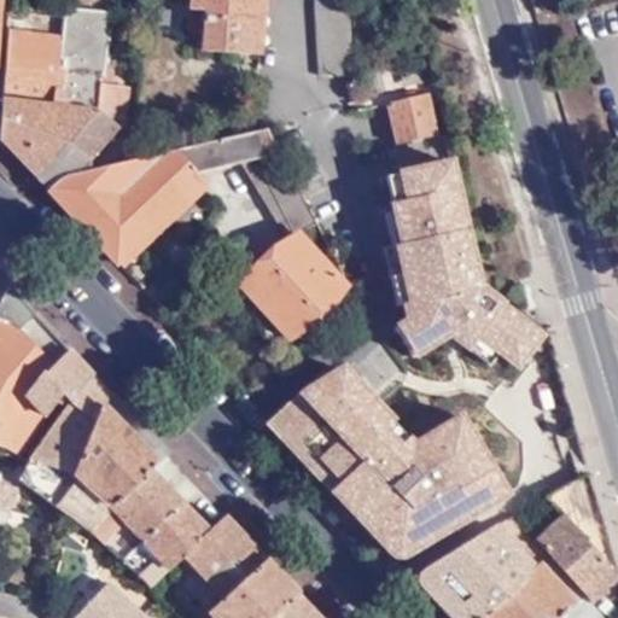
[(246,54),(251,0),(185,0),(185,10),(200,10),(197,51),(246,54)]
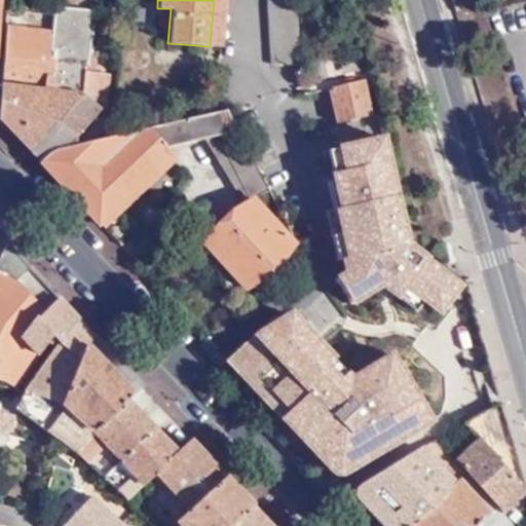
[(266,0),(269,61),(298,60),(295,0),(266,0)]
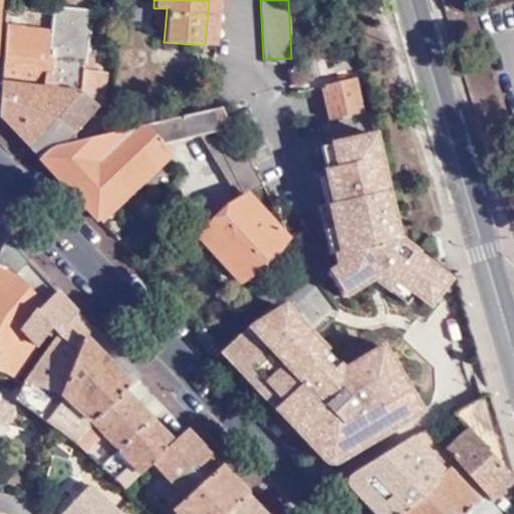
[(52,31),(89,37),(91,13),(54,7),(52,31)]
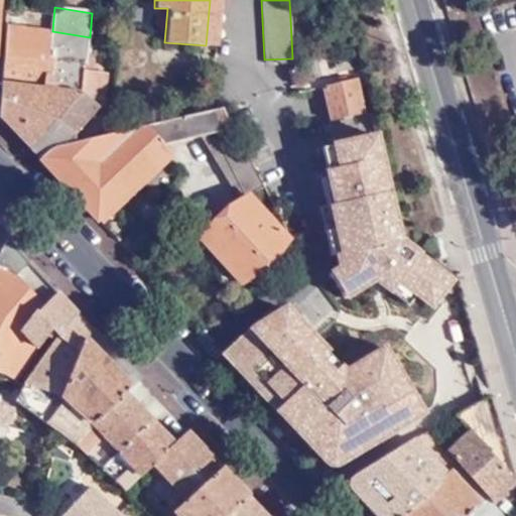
[(0,88),(0,118),(40,158),(50,150),(55,147),(74,143),(74,135),(98,111),(103,112),(106,93),(102,92),(104,75),(93,74),(94,58),(87,57),(90,37),(52,31),(6,26),(0,88)]
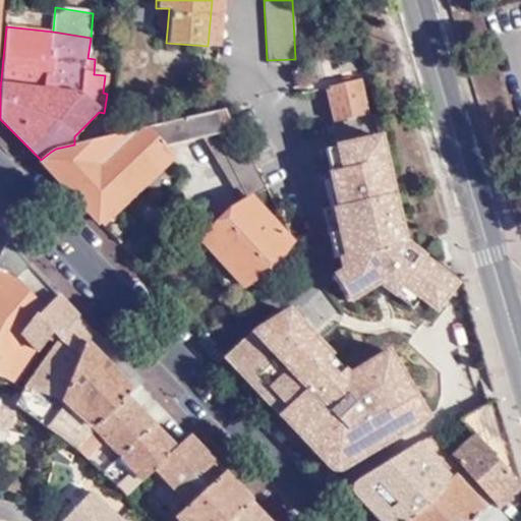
[(351,56),(336,60),(337,61),(341,74),(355,70),(351,56)]
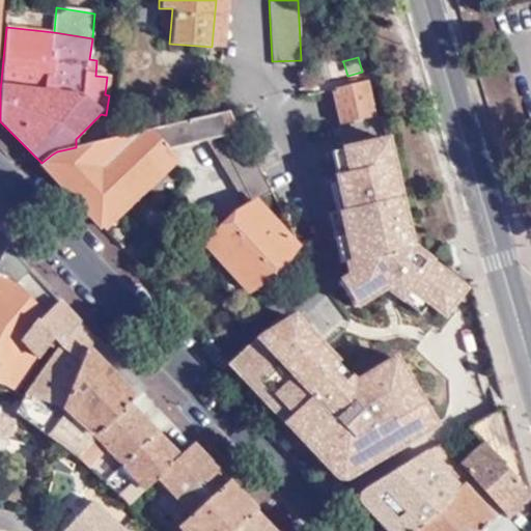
[(341,124),(376,117),(368,80),(333,88),(341,124)]
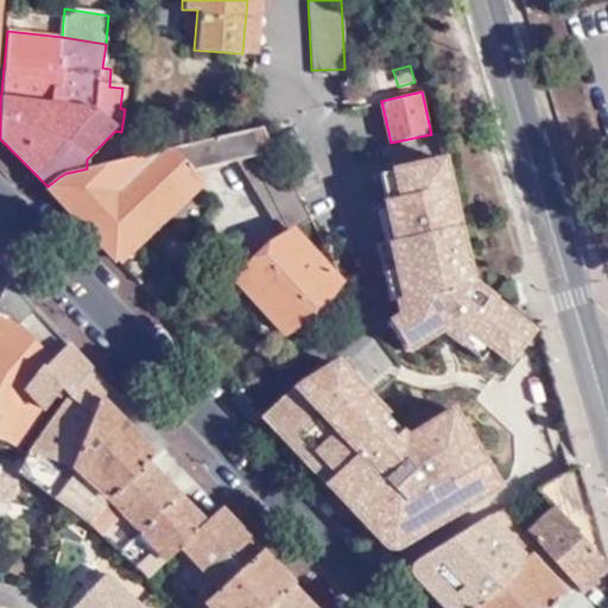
[(48,187),(122,265),(207,185),(192,171),(236,159),(283,235),(311,220),(263,127),(87,169),(65,173),(59,177),(48,187)]
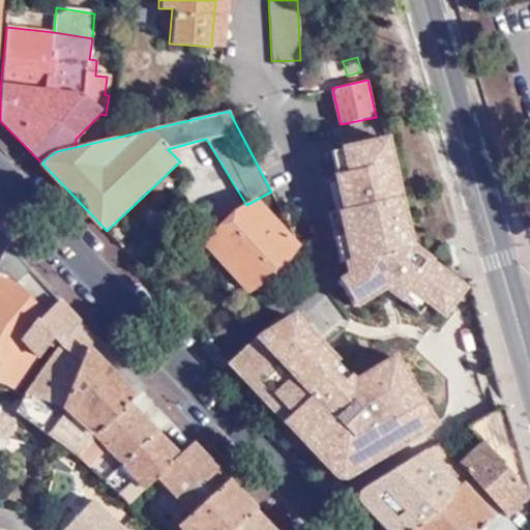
[(343,276),(359,302),(389,283),(404,298),(411,292),(446,319),(468,290),(404,241),(409,236),(385,137),(341,147),(346,172),(335,174),(357,265),(343,276)]
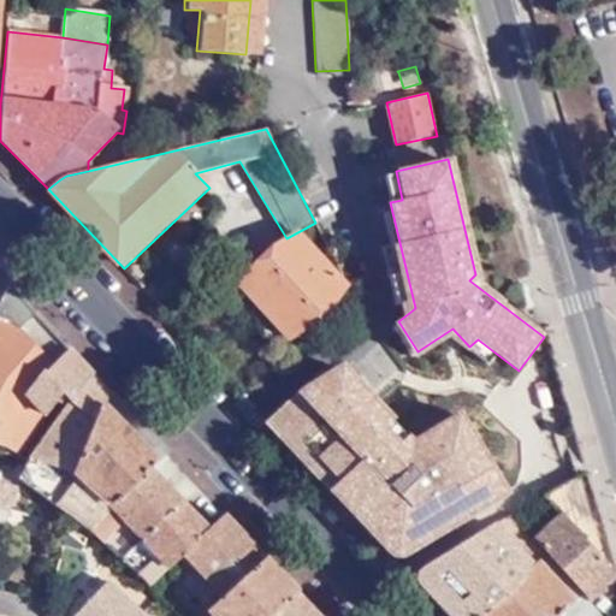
[(347,286),(297,232),(238,286),(288,339),(347,286)]
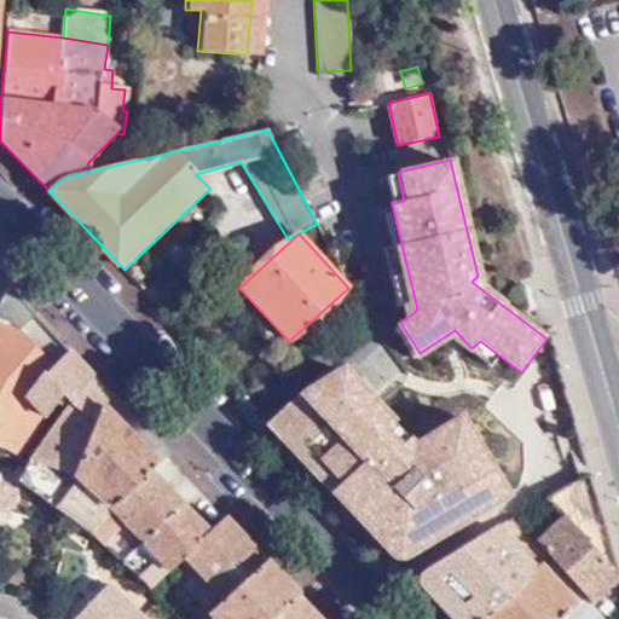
[(71,405),(93,376),(10,287),(0,302),(0,446),(19,452),(62,395),(69,404),(71,405)]
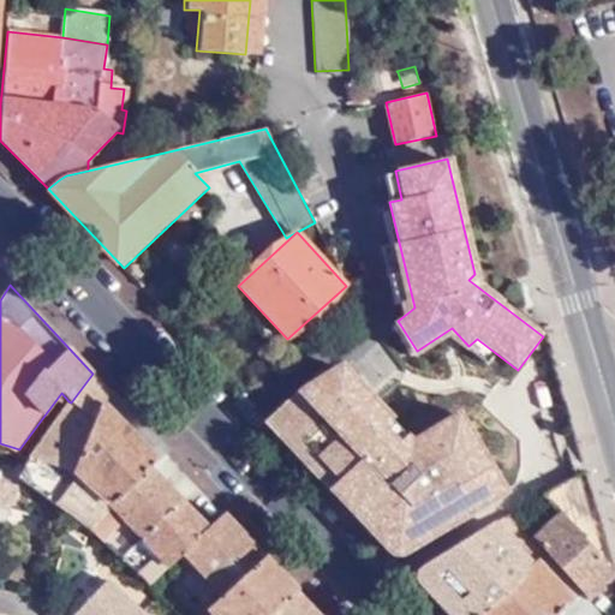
[(268,421),(351,509),(472,439),(459,417),(416,443),(344,364),(268,421)]
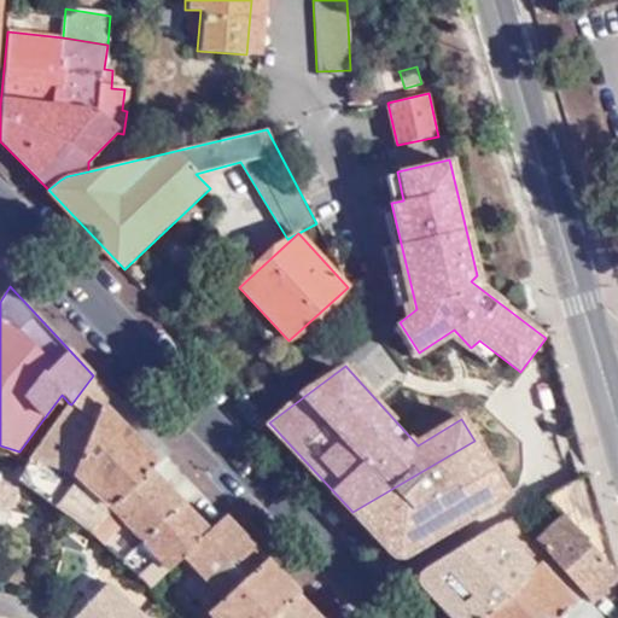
[(101,403),(104,406),(110,394),(93,375),(71,404),(69,403),(29,461),(71,476),(101,403)]
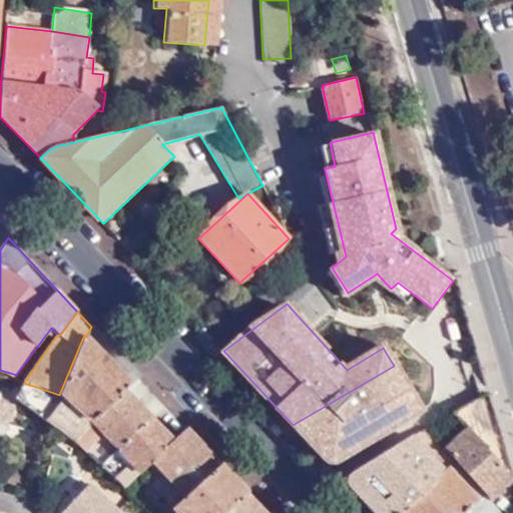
[(75,442),(125,392),(123,390),(129,383),(86,337),(84,335),(59,395),(24,383),(15,398),(75,442)]
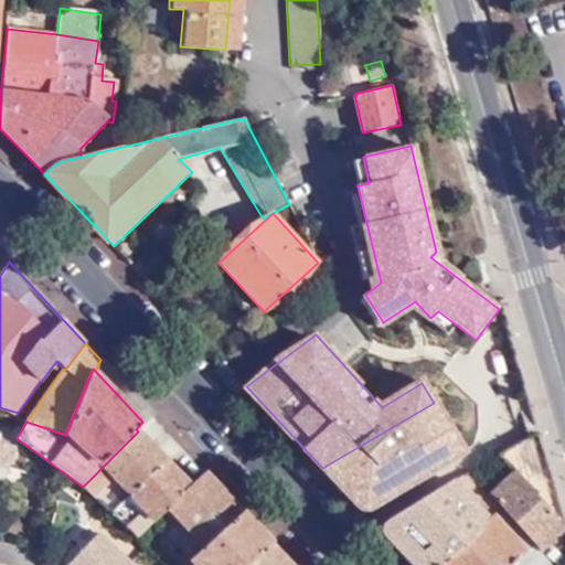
[(365,513),(465,451),(434,403),(322,468),(365,513)]
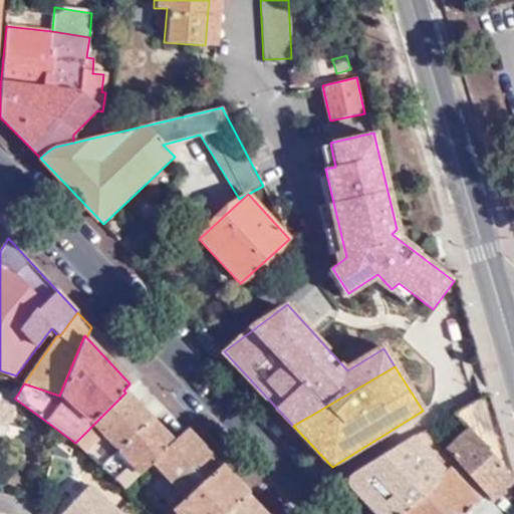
[(114,453),(150,418),(125,393),(75,443),(102,465),(114,453)]
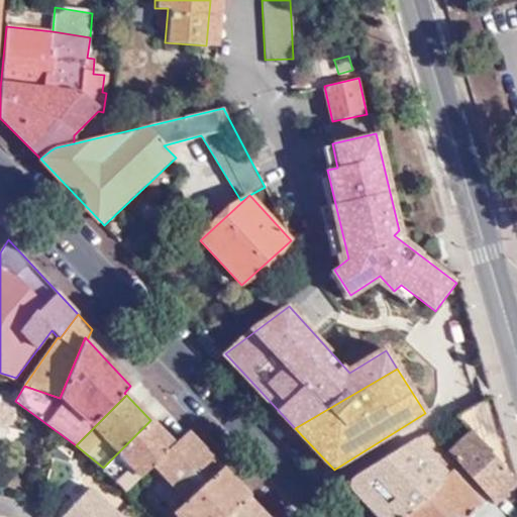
[(469,430),(516,482),(516,477),(493,396),(455,416),(469,430)]
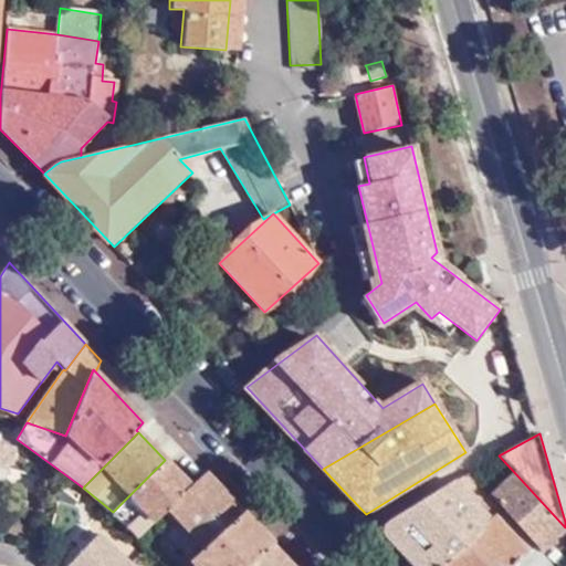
[(0,470),(6,473),(12,451),(0,447),(0,470)]
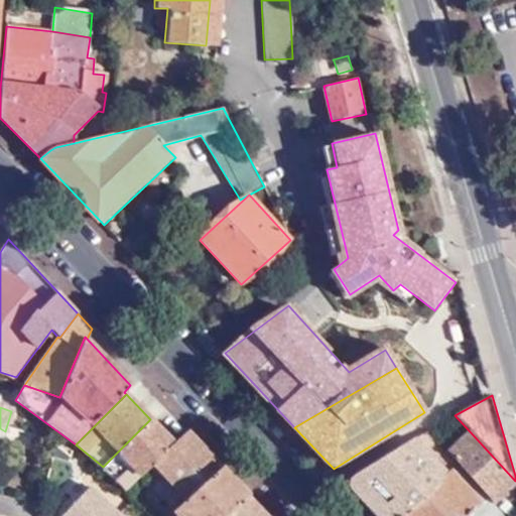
[(143,473),(174,443),(150,419),(115,455),(103,467),(116,480),(125,490),(143,473)]
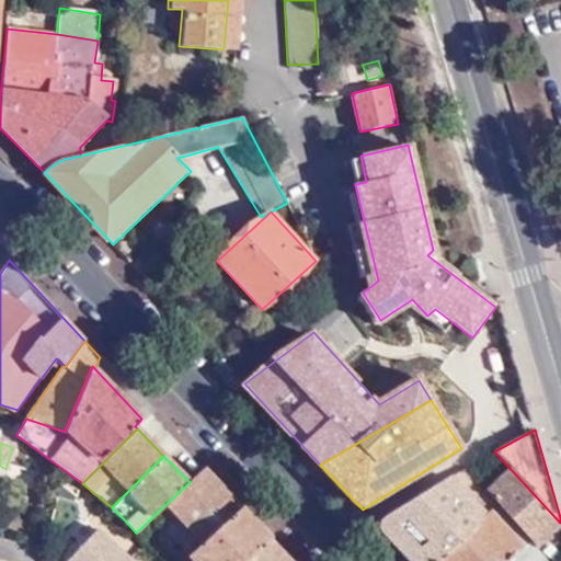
[(536,548),(560,524),(560,523),(508,467),(482,491),(496,506),(536,548)]
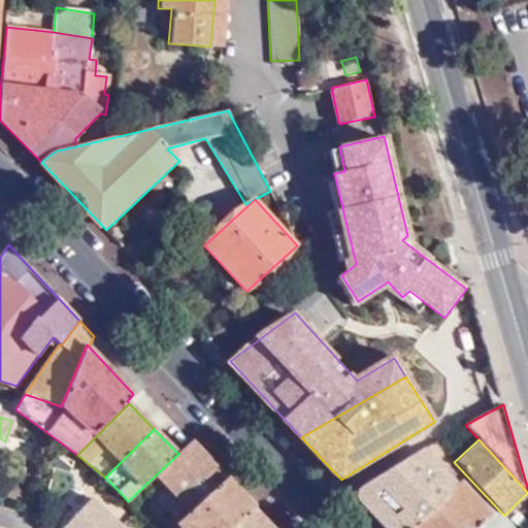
[(191,513),(227,479),(192,440),(178,454),(146,484),(157,494),(165,486),(191,513)]
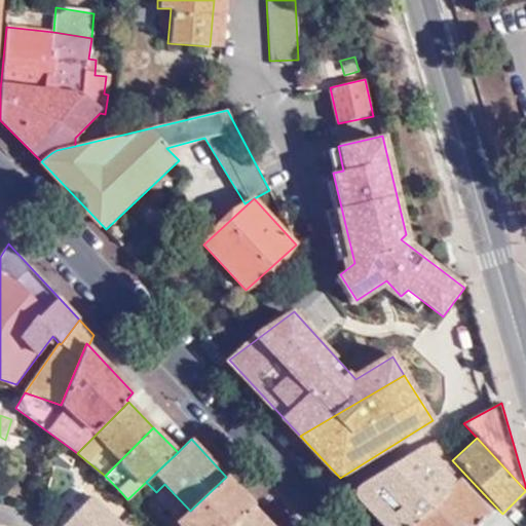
[(381,525),(412,525),(465,475),(452,460),(443,468),(423,448),(358,489),(357,492),(355,494),(355,497),(357,499),(381,525)]
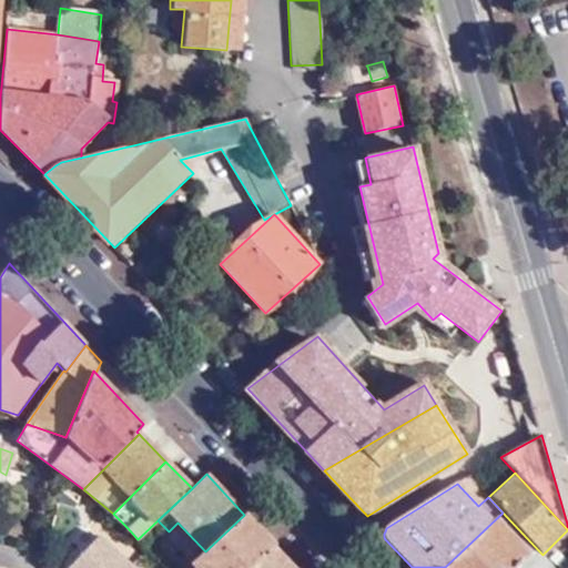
[(555,567),(543,555),(503,513),(445,567),(555,567)]
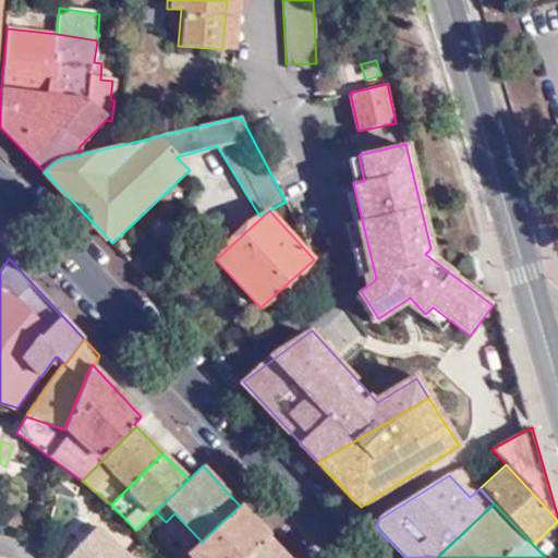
[(244,557),(268,535),(240,506),(202,542),(187,554),(190,557),(189,557),(244,557)]
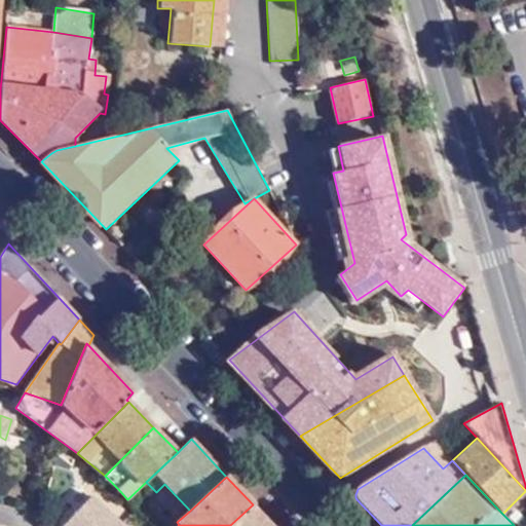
[(114,525),(87,500),(62,525),(114,525)]
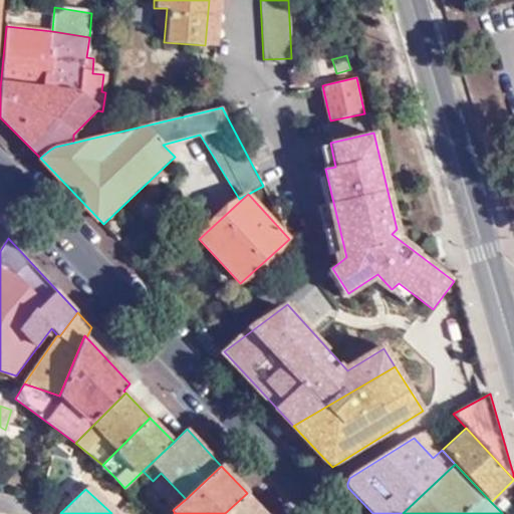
[(266,513),(247,493),(225,513),(266,513)]
